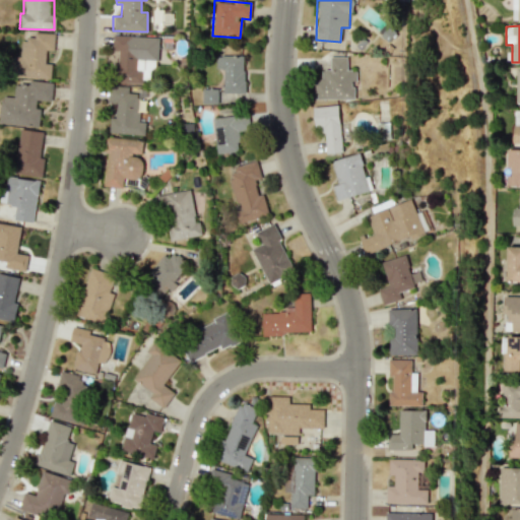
[(55,34),(34,33),(34,39),(21,39),(20,56),(13,56),(12,77),(51,78),(51,64),(45,63),(46,51),(54,51),(55,34)]
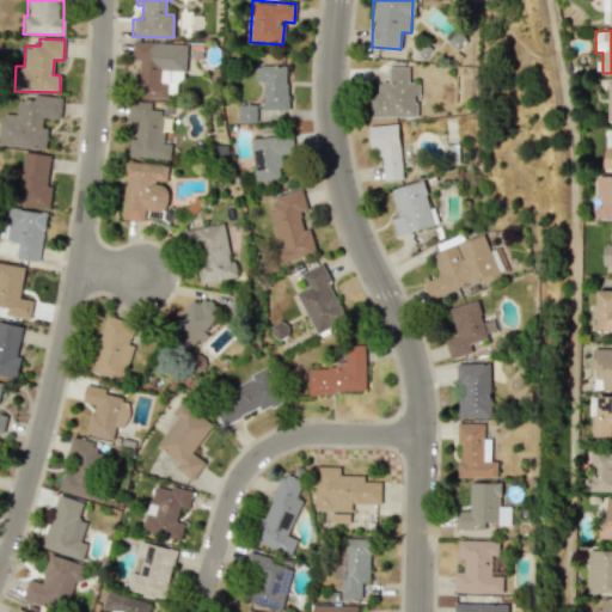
[(185,43),(133,42),(132,60),(139,60),(139,73),(136,73),(135,97),(167,98),(167,85),(184,85),(185,43)]
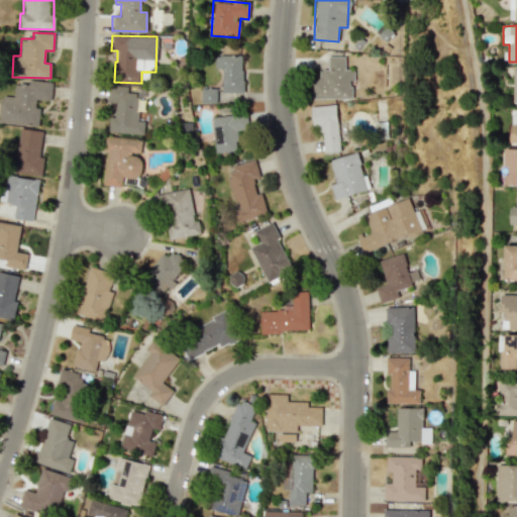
[(242,93),(243,56),(215,56),(214,70),(222,70),(221,92),(242,93)]
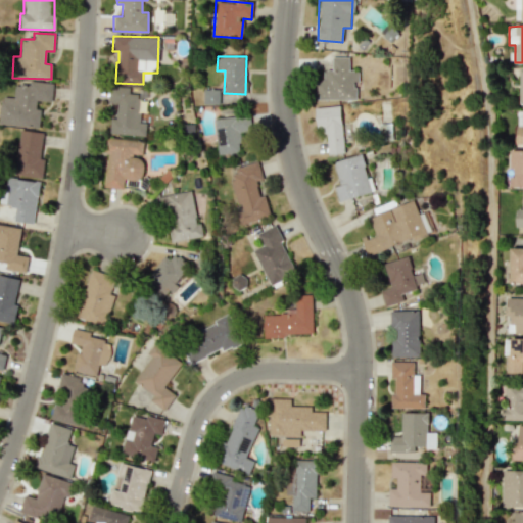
[(314,99),(355,100),(355,82),(359,82),(359,70),(348,70),(349,57),(331,57),(331,70),(323,70),(323,80),(315,80),(314,99)]
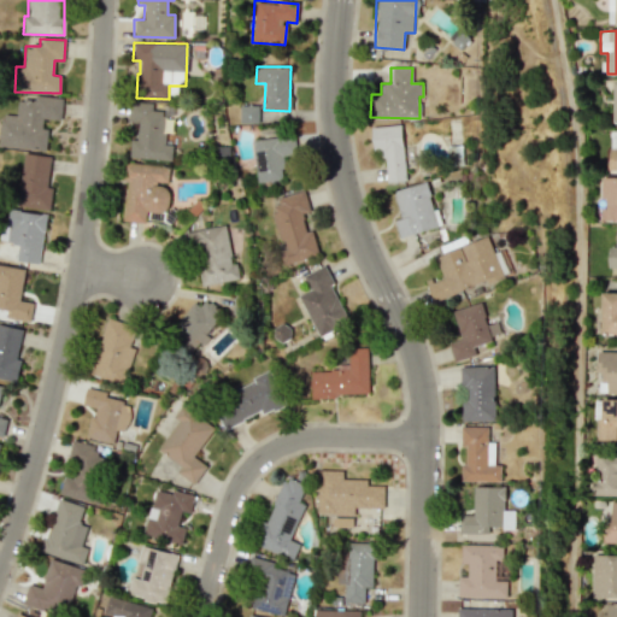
[(62,99),(17,97),(16,115),(0,115),(0,117),(0,147),(45,151),(46,119),(60,119),(62,99)]
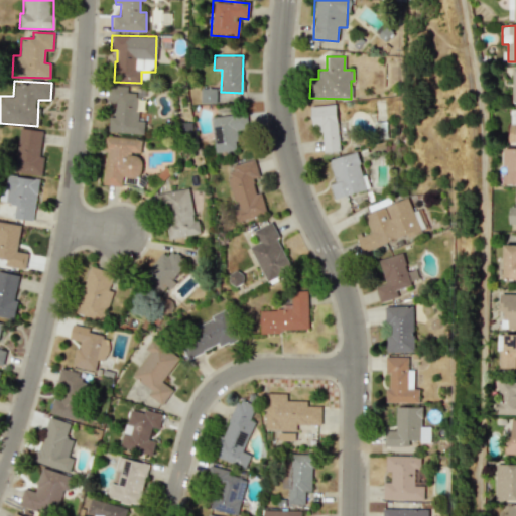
[(138,121),(139,93),(126,92),(127,86),(108,85),(107,102),(115,102),(115,117),(109,117),(108,132),(143,134),(144,121),(138,121)]
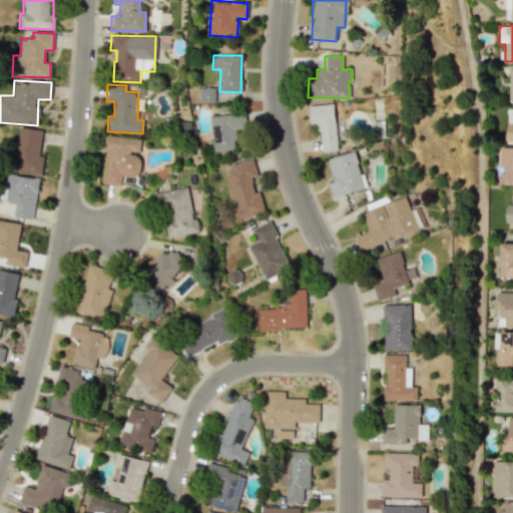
[(199,102),(213,102),(214,88),(199,88),(199,102)]
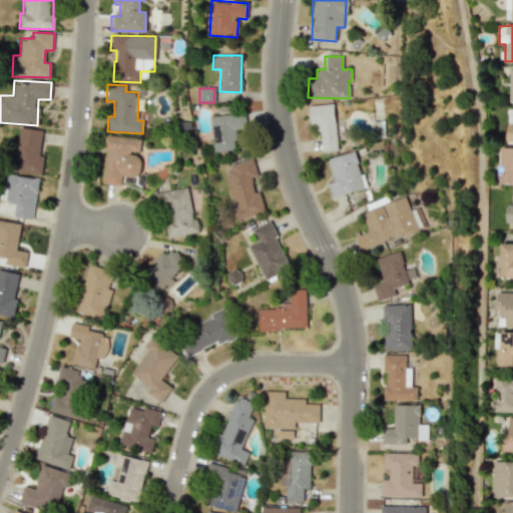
[(309,105),(310,129),(320,128),(321,151),(337,150),(334,104),(309,105)]
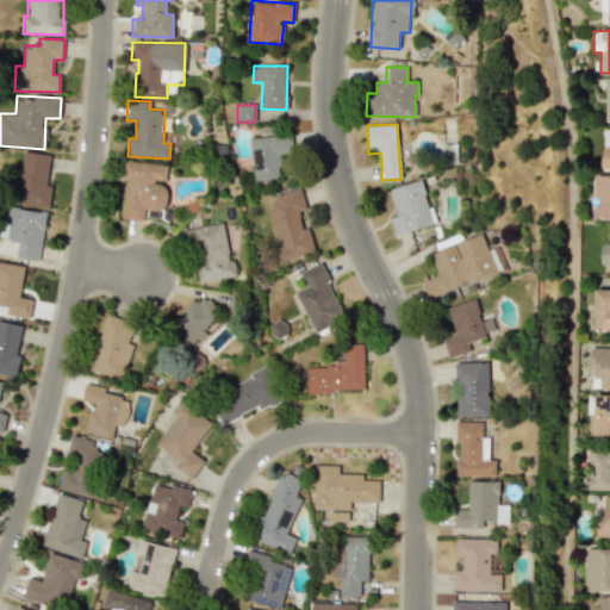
[(254,180),(280,178),(278,154),(292,153),(290,135),(249,138),(254,180)]
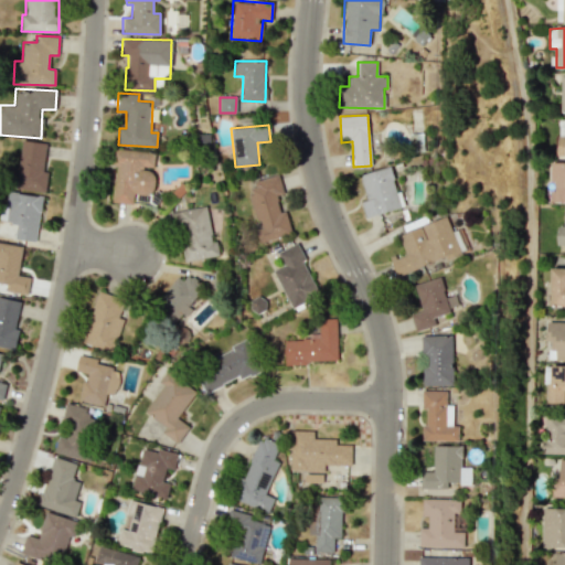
[(45,142),(19,141),(18,190),(45,190),(46,172),(44,172),(45,142)]
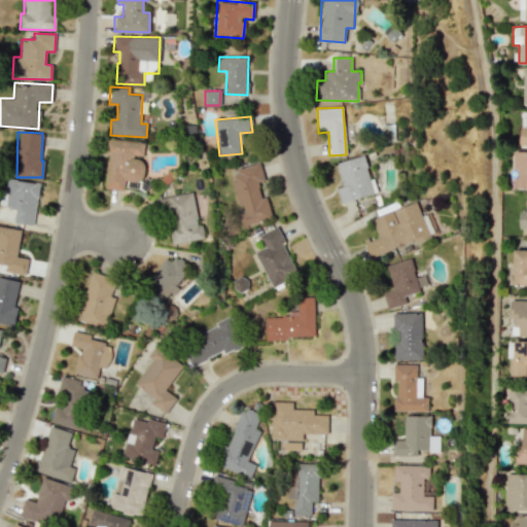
[(107,153),(105,189),(124,190),(125,180),(143,181),(145,141),(105,139),(104,153),(107,153)]
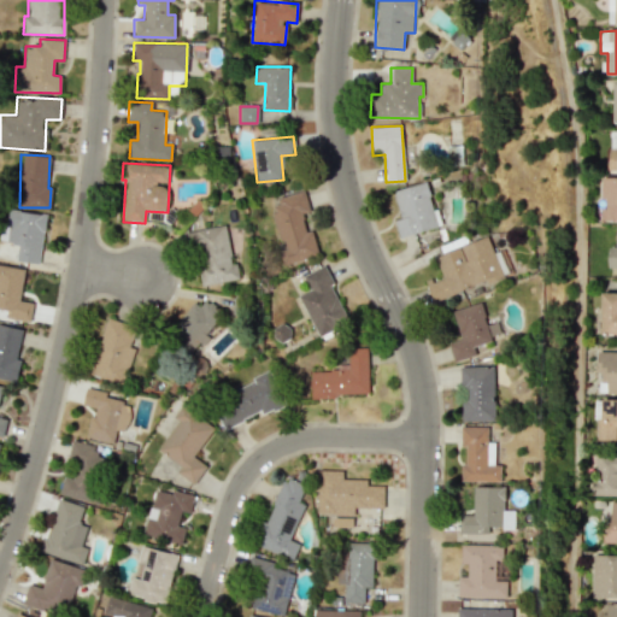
[(600,221),(616,219),(616,177),(603,177),(603,210),(600,210),(600,221)]
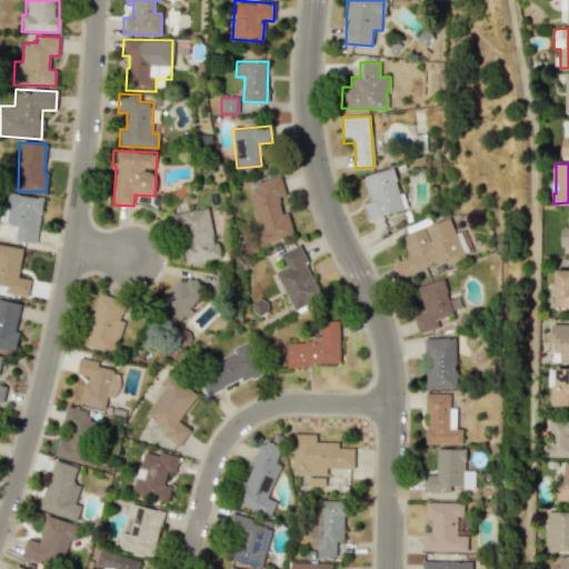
[(362,175),(369,201),(363,202),(368,219),(405,210),(393,168),(362,175)]
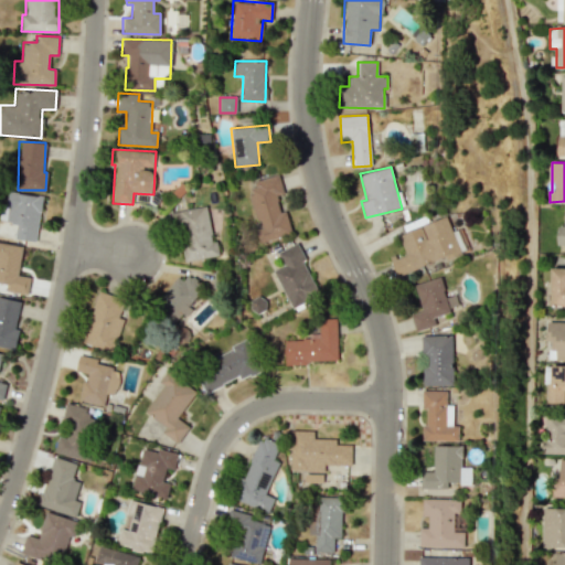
[(259,241),(291,233),(286,211),(280,212),(276,195),(283,193),(278,174),(248,182),(259,228),(256,228),(259,241)]
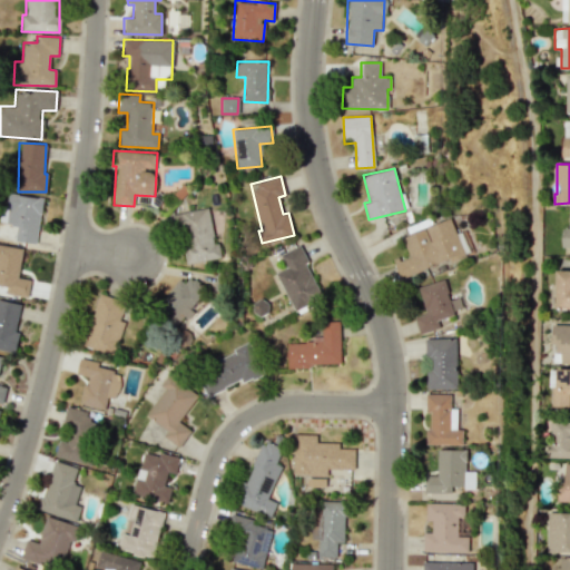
[(42,198),(7,194),(2,224),(16,225),(15,241),(37,244),(42,198)]
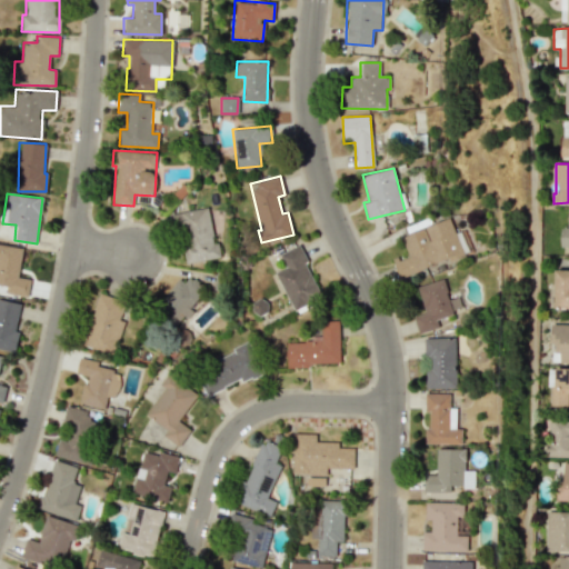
[(175,213),(182,263),(220,258),(218,242),(213,243),(208,208),(175,213)]
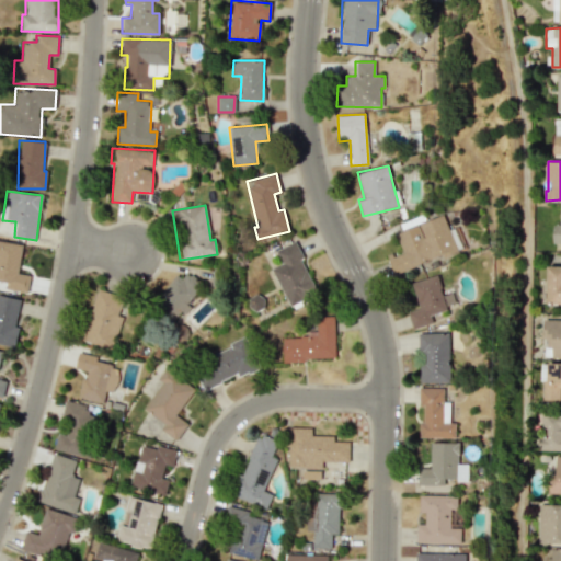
[(395,274),(442,254),(443,258),(457,251),(443,215),(395,235),(401,251),(387,256),(395,274)]
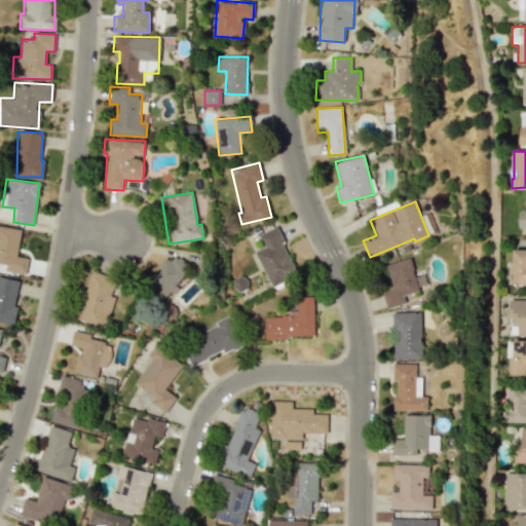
[(0,263),(6,264),(5,271),(26,274),(28,258),(16,256),(21,229),(0,226),(0,263)]
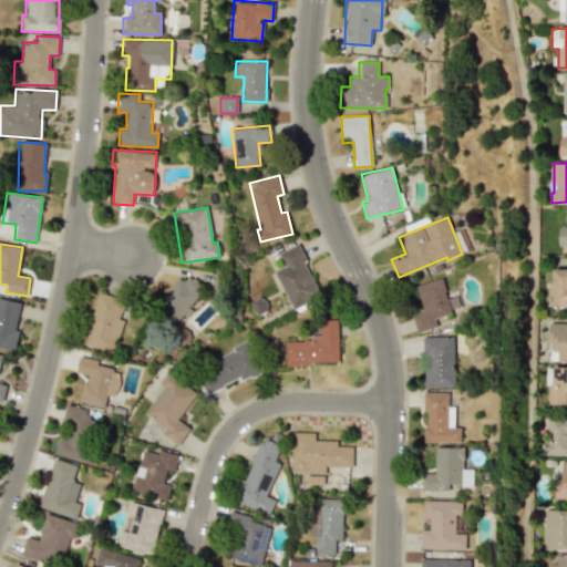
[(274,272),(294,309),(322,294),(296,245),(278,254),(285,266),(274,272)]
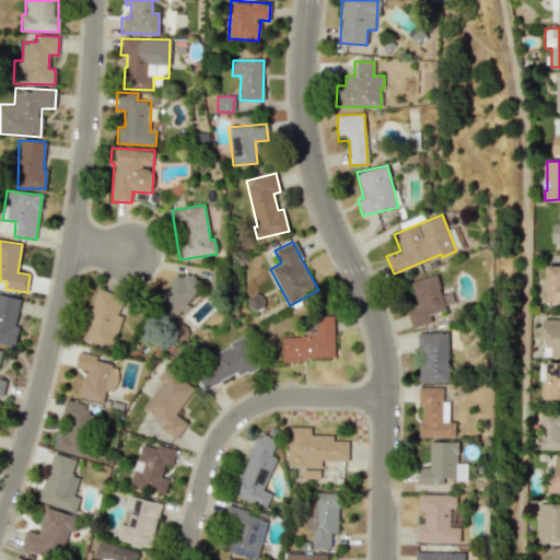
[(546,303),(559,303),(559,265),(547,266),(546,303)]
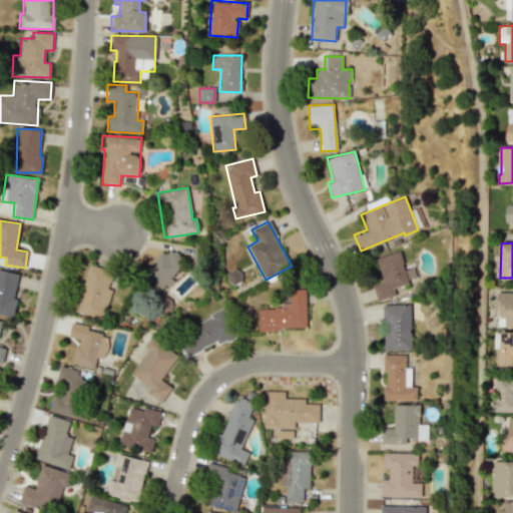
[(161,290),(165,284),(168,285),(182,259),(159,247),(142,280),(161,290)]
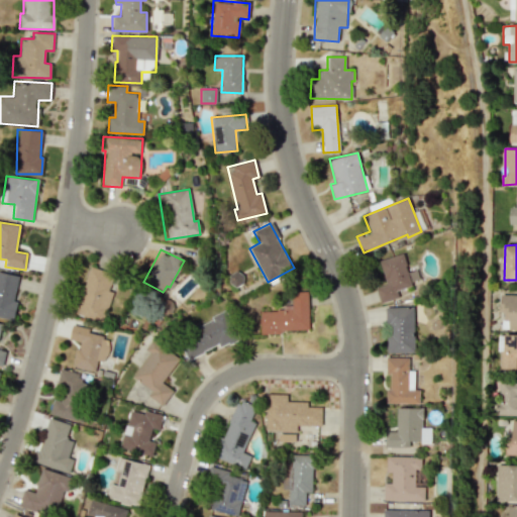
[(380,303),(399,298),(397,290),(412,286),(403,253),(379,261),(386,285),(376,287),(380,303)]
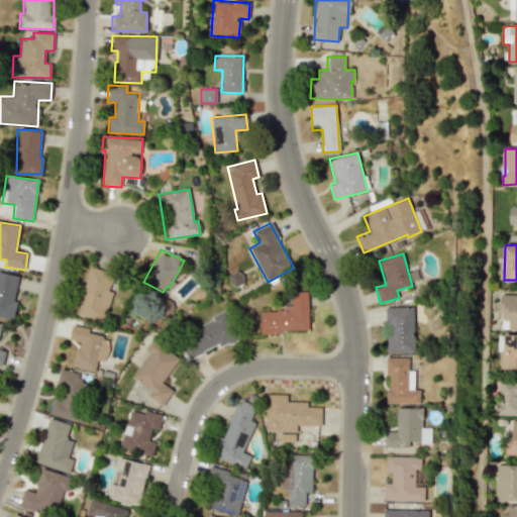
[(75,314),(104,322),(112,291),(108,290),(113,274),(89,267),(75,314)]
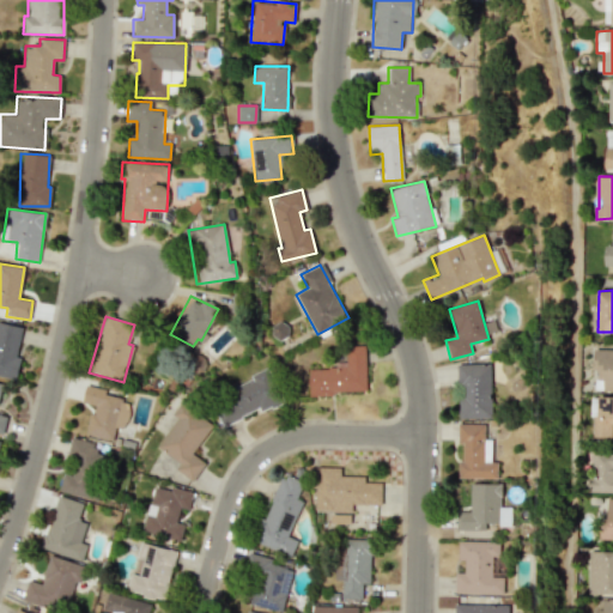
[(0,376),(17,380),(20,357),(17,356),(22,327),(0,322),(0,376)]
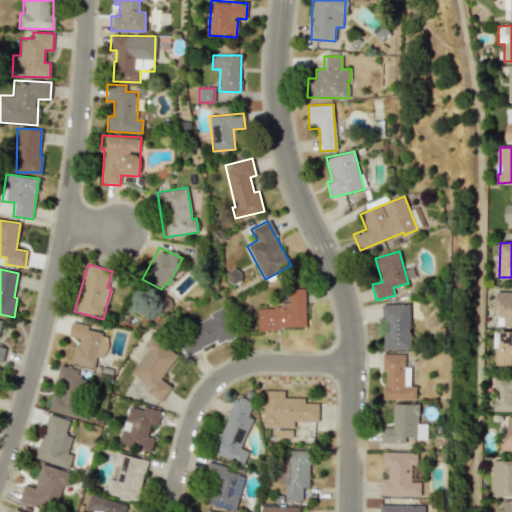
[(306,328),(305,288),(289,289),(289,306),(258,306),(259,329),(306,328)]
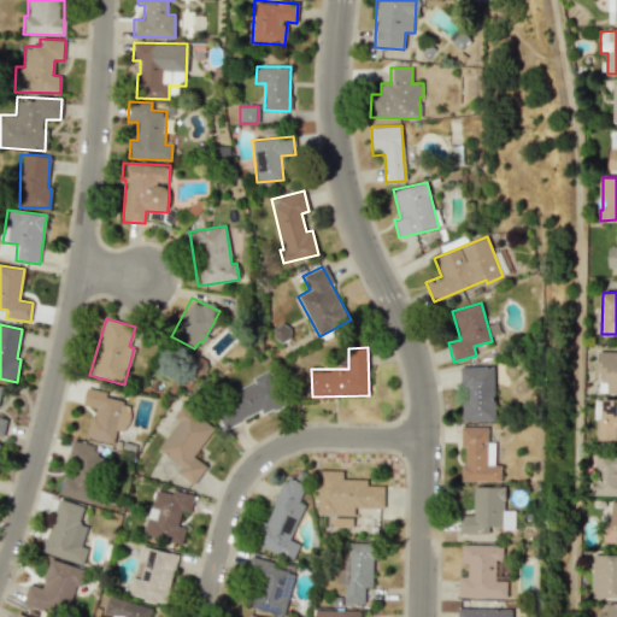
[(616,393),(616,351),(597,352),(597,372),(601,372),(601,393),(616,393)]
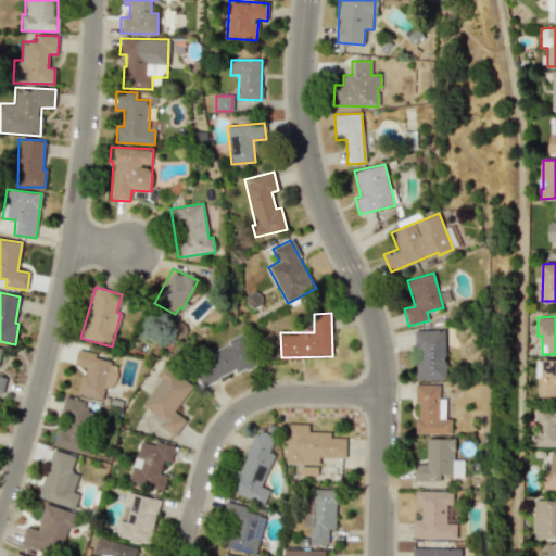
[(416,380),(446,379),(445,329),(415,330),(416,380)]
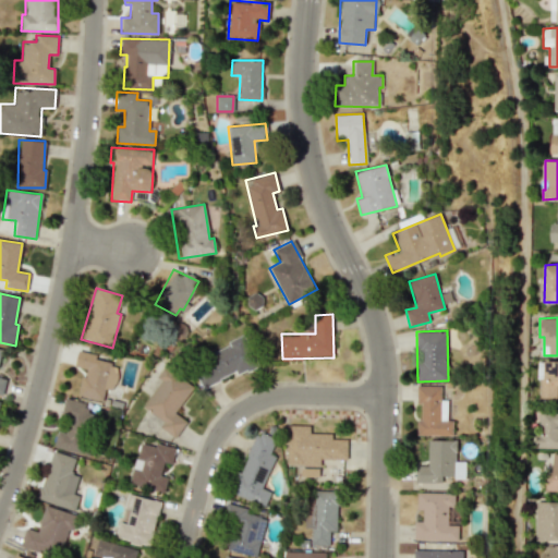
[(204,390),(256,364),(244,338),(191,364),(204,390)]
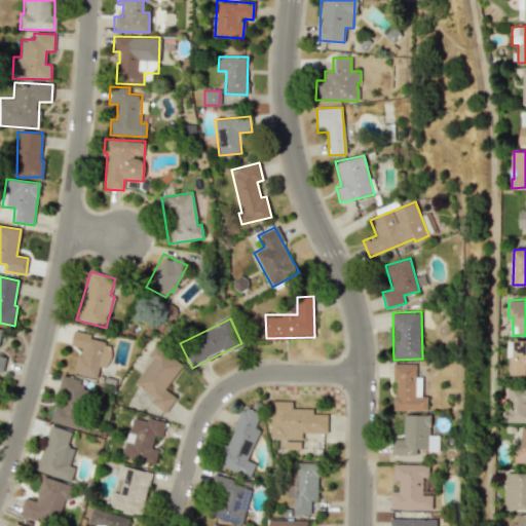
[(74,373),(97,378),(100,366),(107,368),(111,351),(103,349),(106,339),(73,332),(70,345),(79,348),(74,373)]
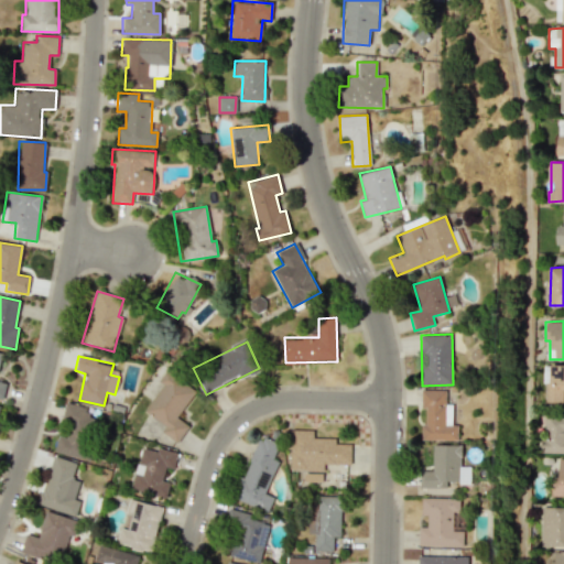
[(548,402),(563,402),(563,364),(548,365),(548,402)]
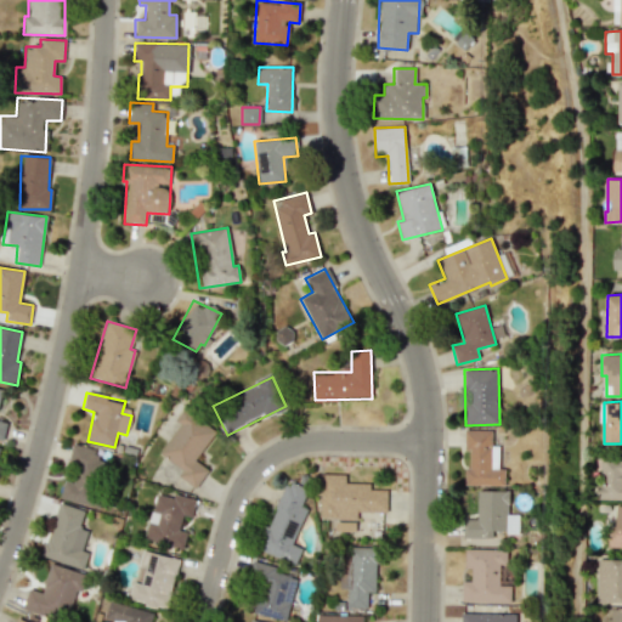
[(159,453),(182,470),(179,476),(196,488),(209,469),(196,461),(218,429),(185,406),(175,420),(180,424),(159,453)]
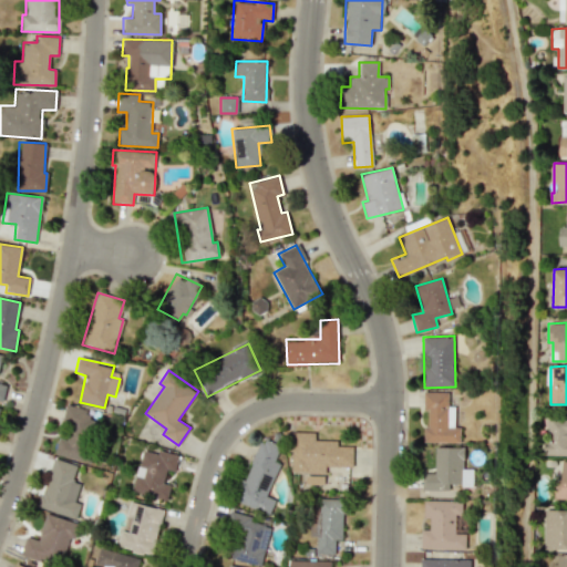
[(460,442),(460,426),(455,426),(455,406),(449,406),(449,392),(424,391),(423,411),(426,411),(425,442),(460,442)]
